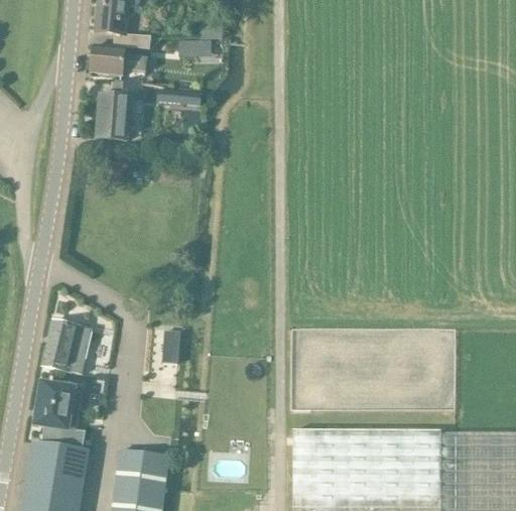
[(124,32),(127,3),(134,4),(138,1),(138,0),(97,0),(94,29),(114,32),(113,44),(149,48),(150,35),(124,32)]
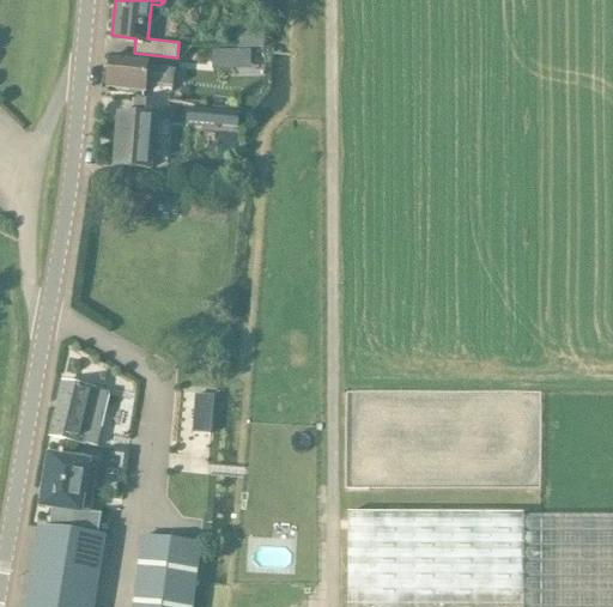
[(189,46),(178,56),(186,64),(196,53),(189,46)]
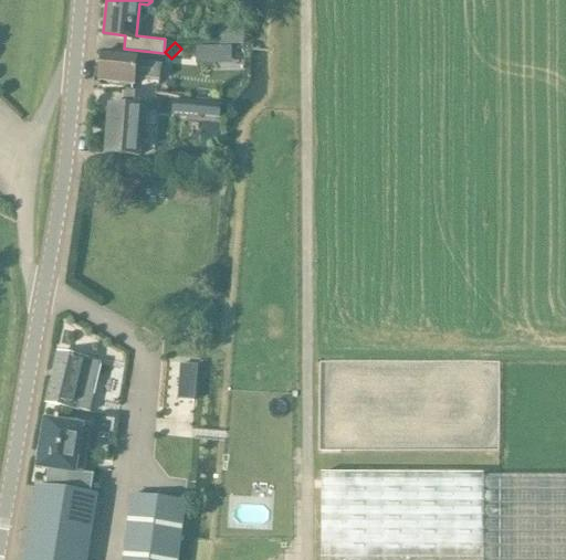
[(221,43),(220,69),(239,70),(240,44),(221,43)]
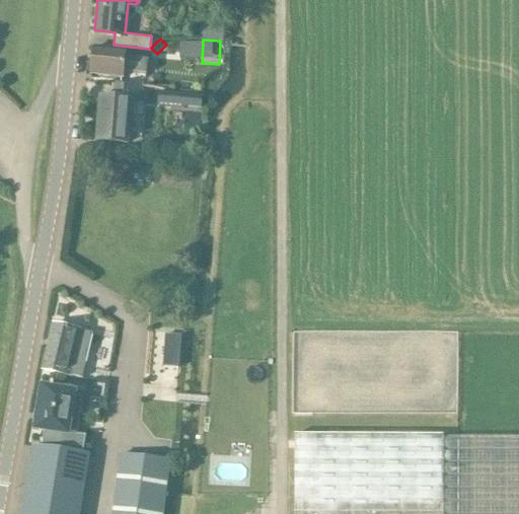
[(146,70),(148,56),(125,54),(126,48),(93,44),(90,71),(123,75),(124,68),(146,70)]
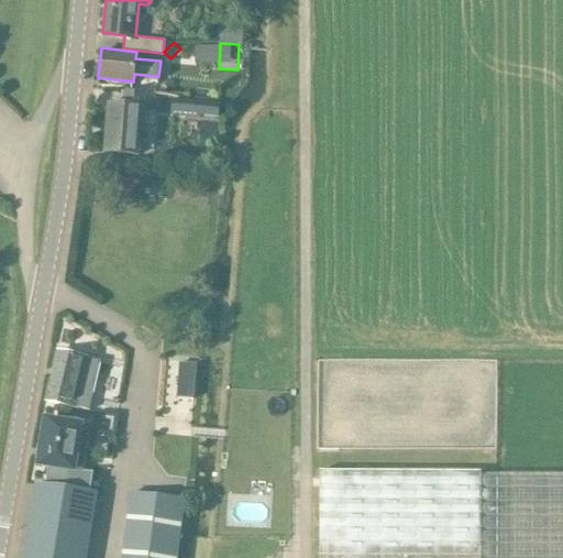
[(138,152),(140,120),(153,121),(155,107),(156,107),(157,94),(153,93),(123,89),(122,102),(109,101),(105,149),(138,152)]
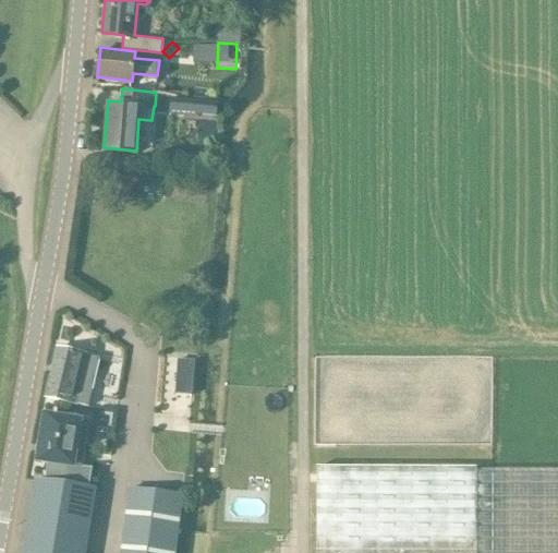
[(191,109),(192,96),(170,94),(168,107),(191,109)]
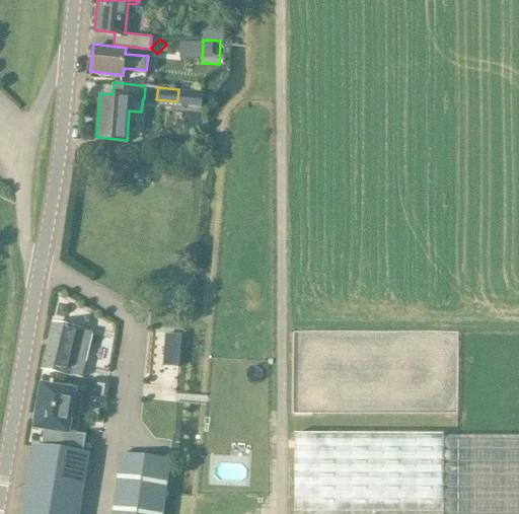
[(53,320),(42,365),(71,372),(81,374),(92,329),(53,320)]
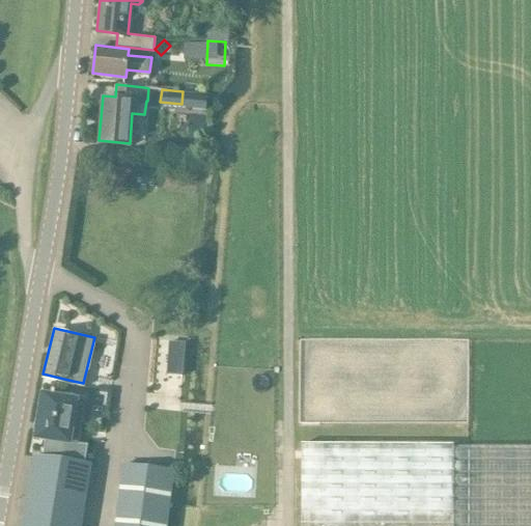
[(43,392),(36,436),(46,437),(43,453),(44,453),(84,460),(87,442),(78,441),(84,398),(43,392)]
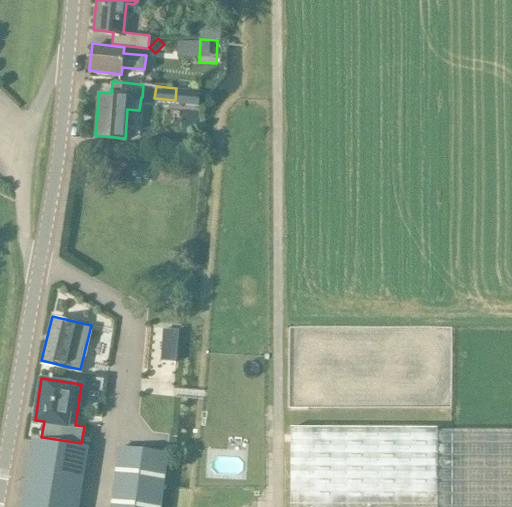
[(436,425),(290,424),(290,506),(436,506),(436,426),(436,425)]
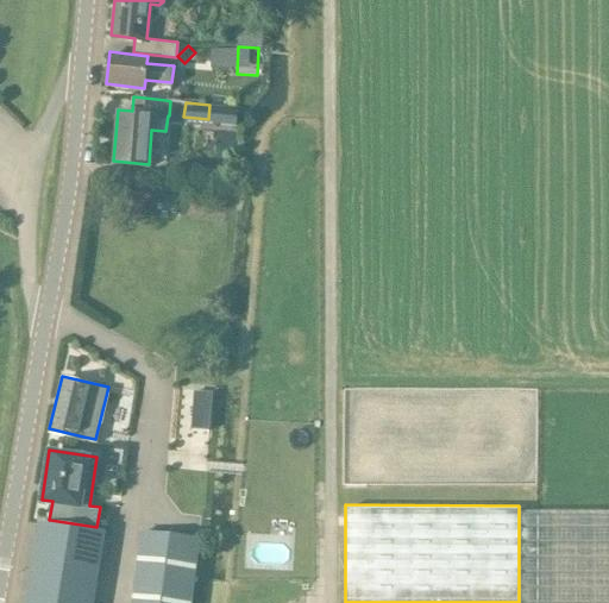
[(608,602),(608,506),(519,507),(519,602),(608,602)]
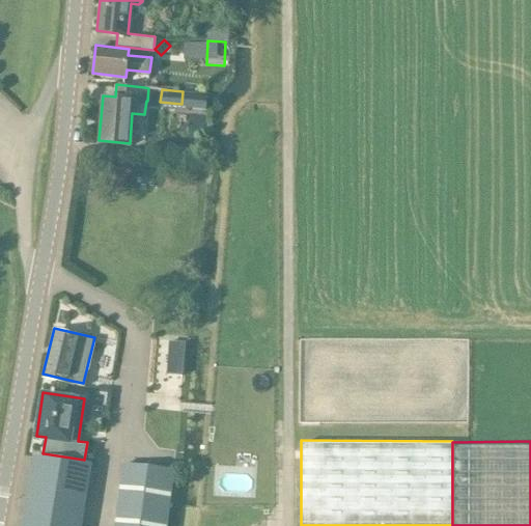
[(80,525),(90,461),(84,460),(44,453),(43,453),(34,451),(22,525),(80,525)]
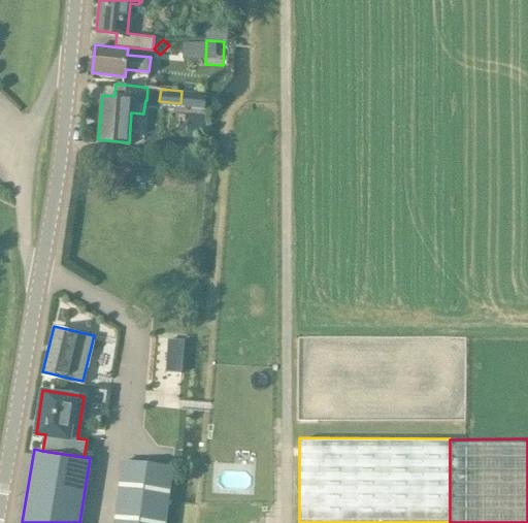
[(164,522),(171,465),(122,459),(113,522),(164,522)]
